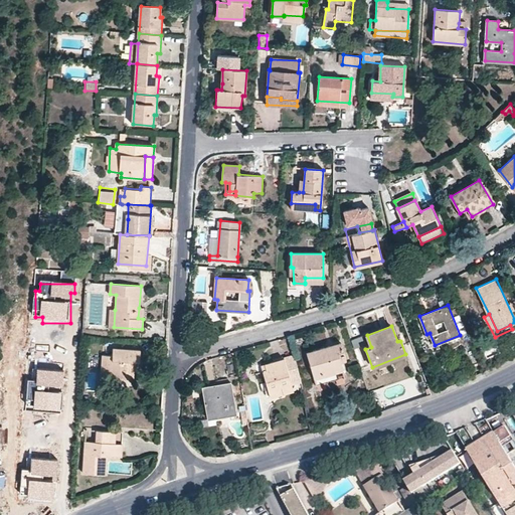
[(351,341),(354,349),(366,345),(364,336),(351,341)]
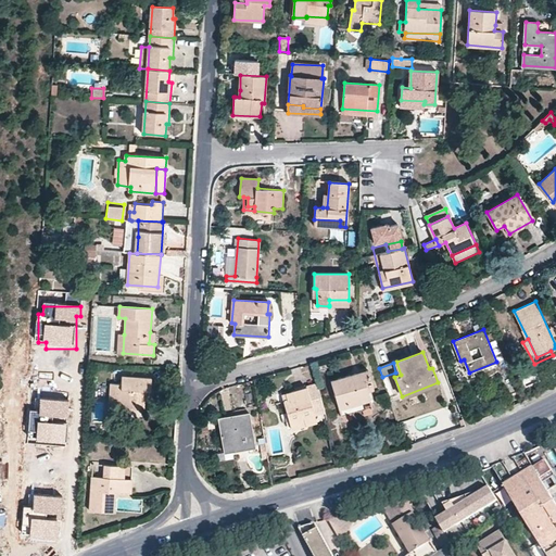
[(373,407),(370,400),(367,389),(374,388),(368,370),(331,380),(339,409),(341,416),(343,416),(345,421),(353,418),(352,414),(363,411),(365,415),(374,413),(371,407),(373,407)]
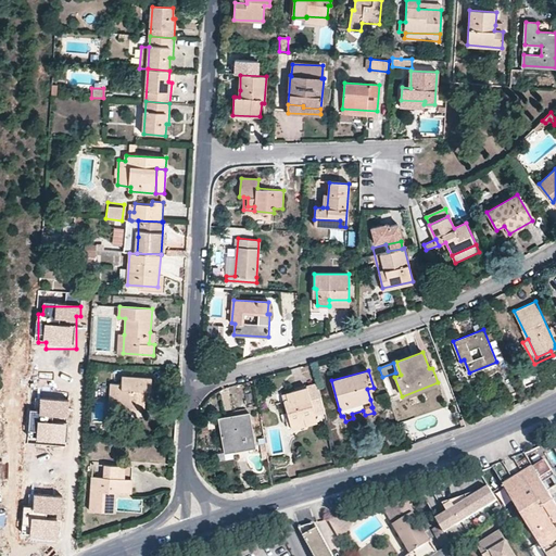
[(150,391),(151,378),(122,377),(122,383),(111,383),(110,406),(143,408),(146,390),(150,391)]
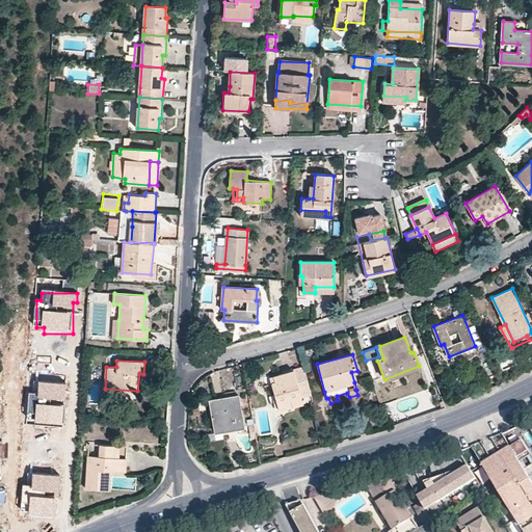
[(420,370),(419,366),(384,379),(387,383),(420,370)]
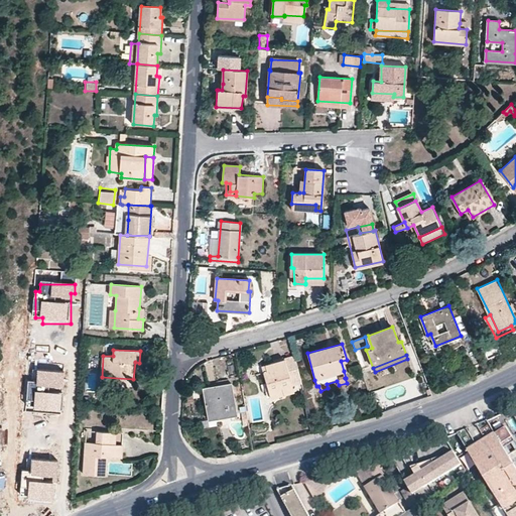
[(297,362),(295,357),(285,360),(286,365),(297,362)]
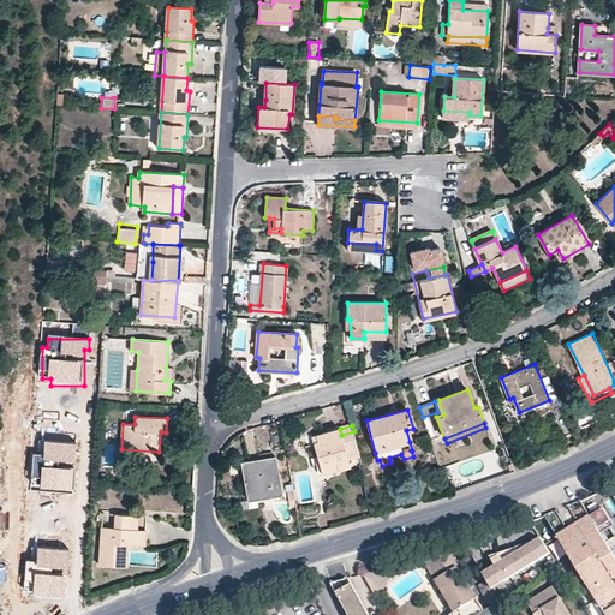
[(354,431),(341,435),(340,429),(312,436),(321,466),(335,463),(338,470),(350,466),(348,458),(360,455),(354,431)]
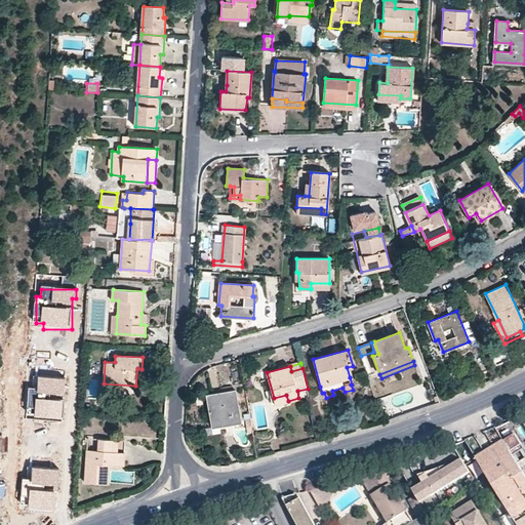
[(61,420),(63,379),(40,378),(40,389),(30,389),(29,418),(61,420)]
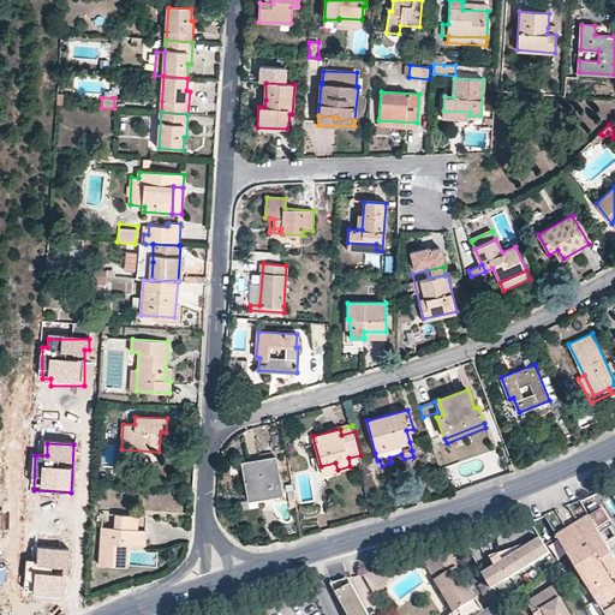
[(281,494),(275,458),(243,463),(249,499),(281,494)]
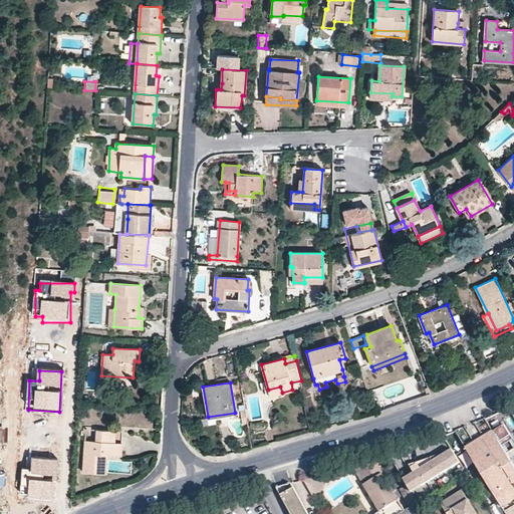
[(282,393),(280,387),(268,390),(270,396),(282,393)]
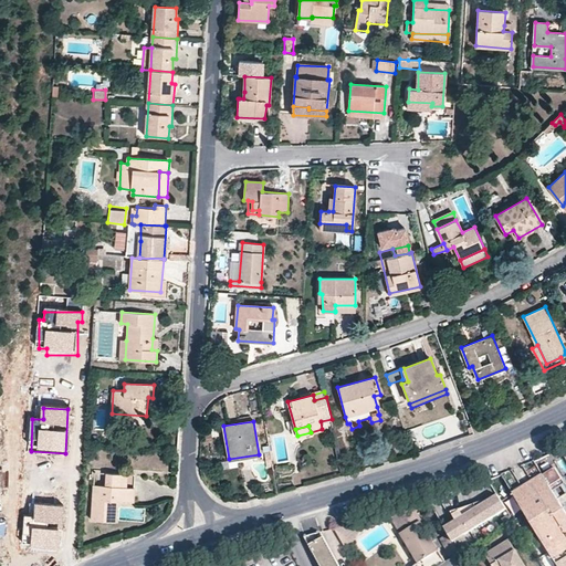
[(538,469),(549,464),(547,458),(536,462),(538,469)]
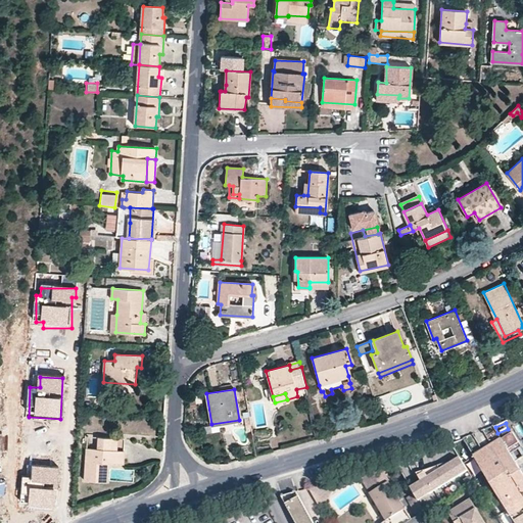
[(522,457),(522,447),(514,433),(503,440),(516,462),(522,457)]
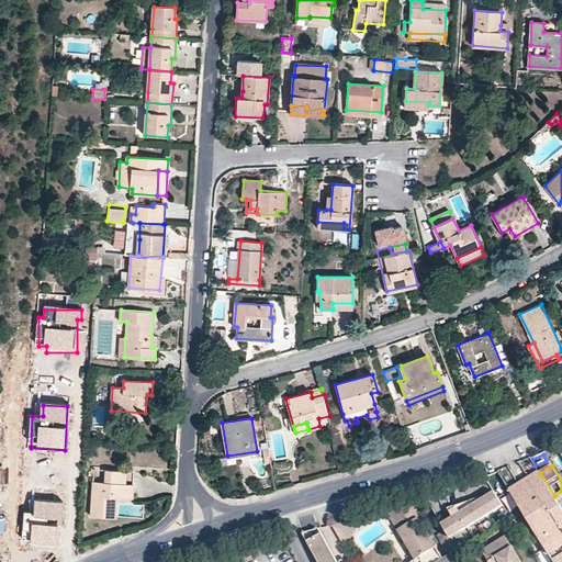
[(91,516),(114,517),(115,497),(132,497),(133,484),(126,484),(126,472),(105,470),(104,482),(93,482),(91,516)]
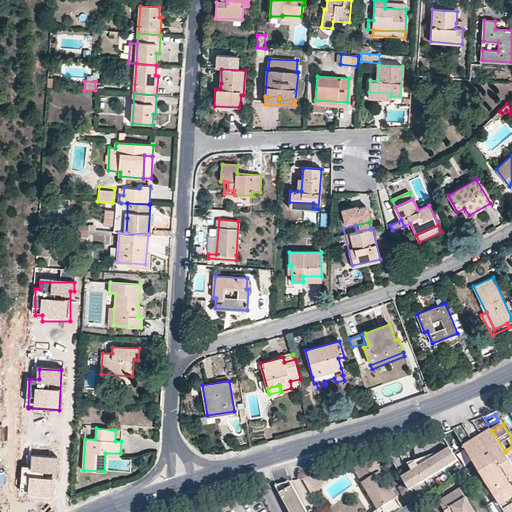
[(492,431),(464,447),(478,470),(488,485),(486,487),(495,501),(498,500),(504,511),(511,511),(511,463),(505,452),(492,431)]
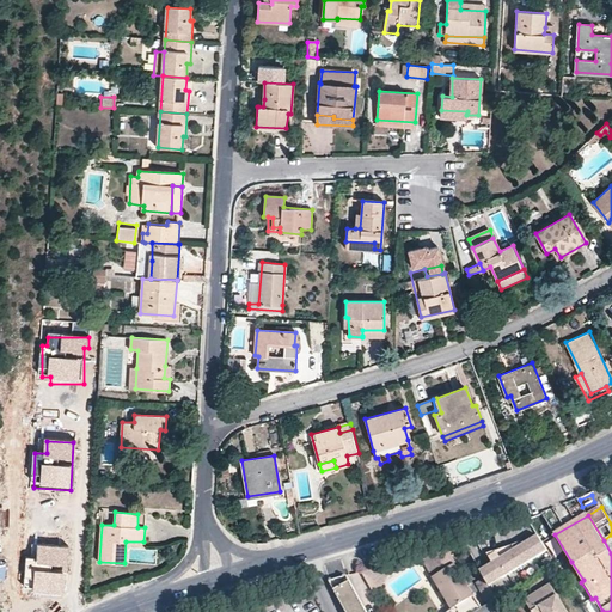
[(503,579),(548,551),(538,537),(524,545),(494,563),(503,579)]
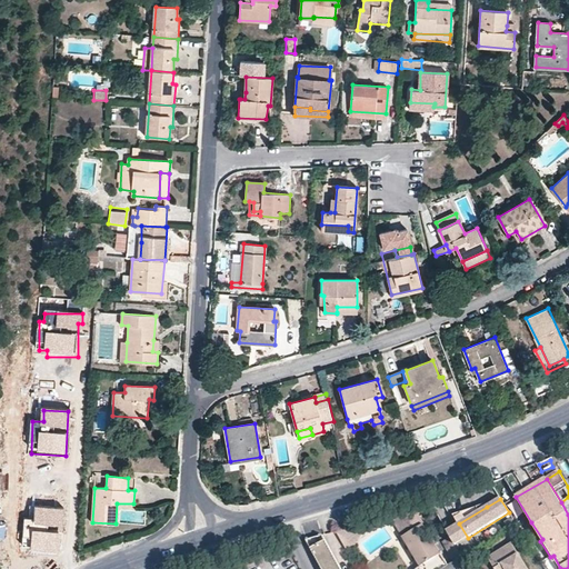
[(513,517),(522,513),(516,500),(508,503),(513,517)]
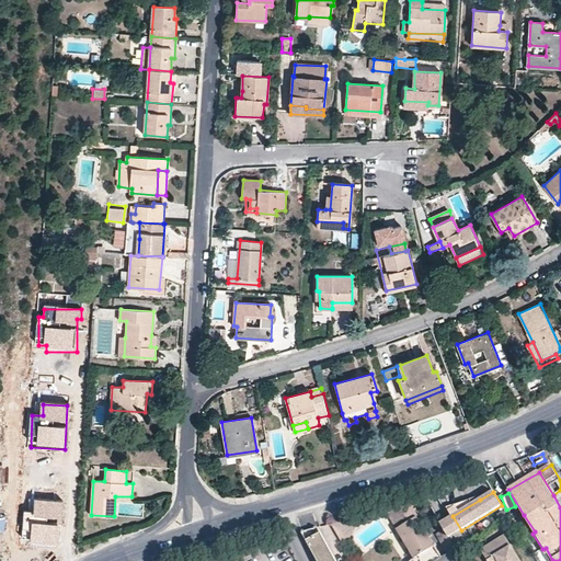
[(453,516),(480,500),(479,497),(448,507),(453,516)]
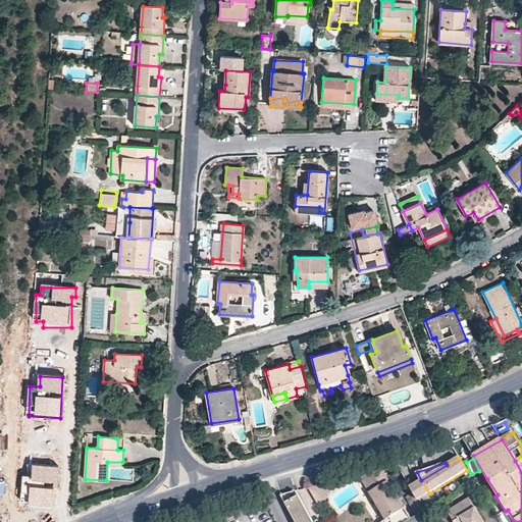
[(56,507),(57,468),(28,467),(27,477),(22,477),(22,501),(32,501),(32,506),(56,507)]
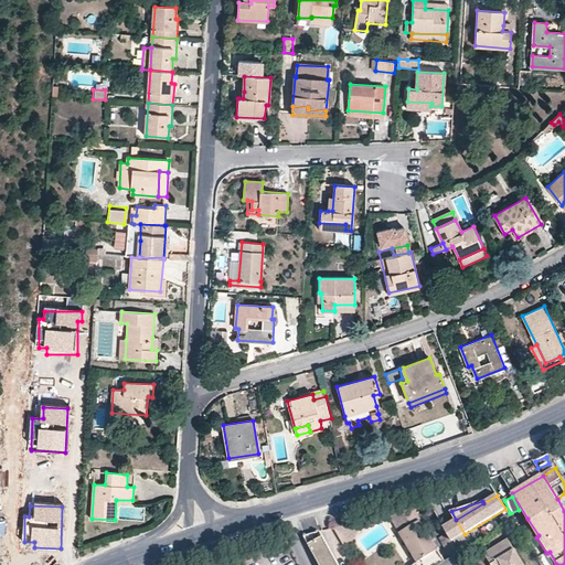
[(401,512),(394,516),(401,529),(408,523),(401,512)]
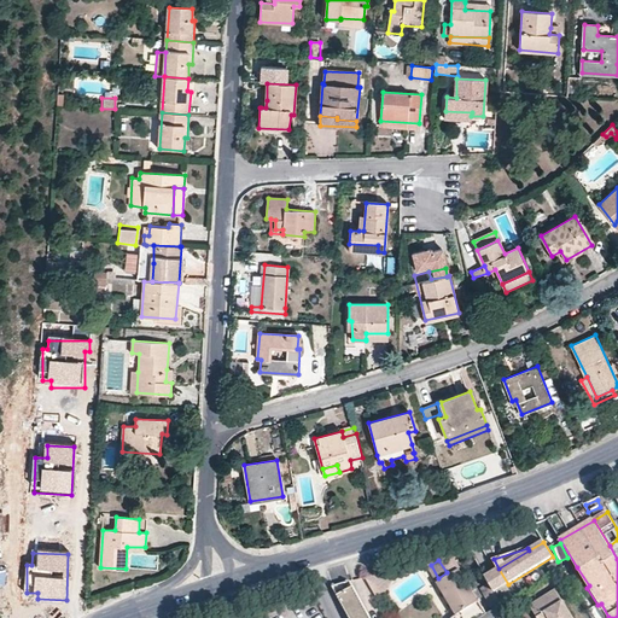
[(508,584),(499,569),(487,576),(489,581),(489,582),(495,592),(508,584)]
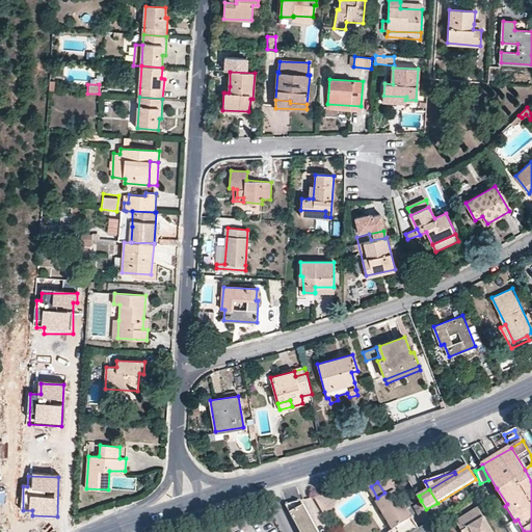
[(377,502),(394,530),(413,519),(396,490),(377,502)]
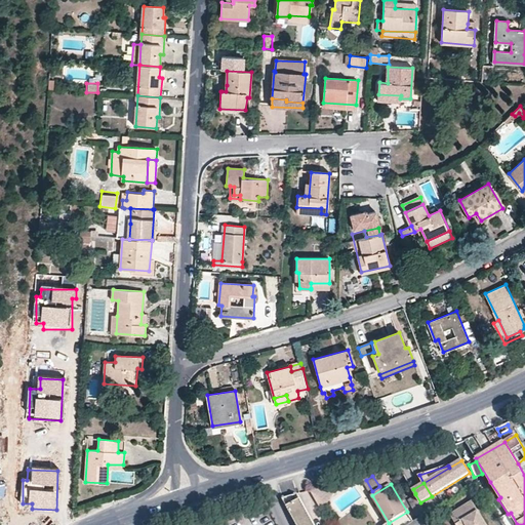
[(315,524),(300,498),(287,507),(296,524),(315,524)]
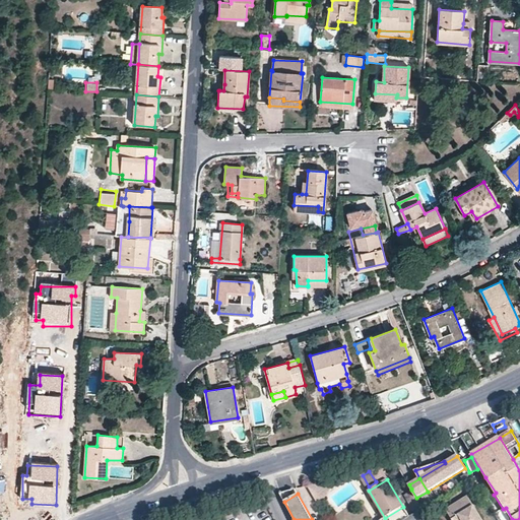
[(482,519),(468,496),(446,509),(452,519),(482,519)]
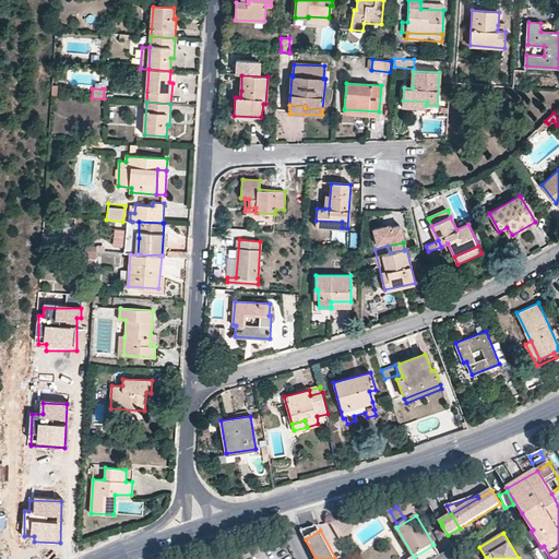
[(462,558),(455,548),(437,558),(462,558)]
